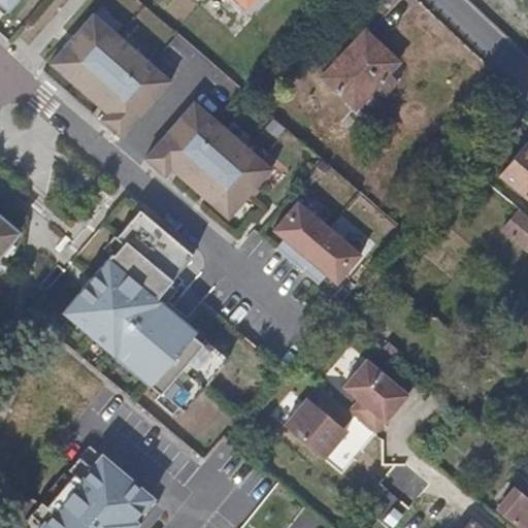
[(0,0),(0,3),(8,10),(17,0),(0,0)]
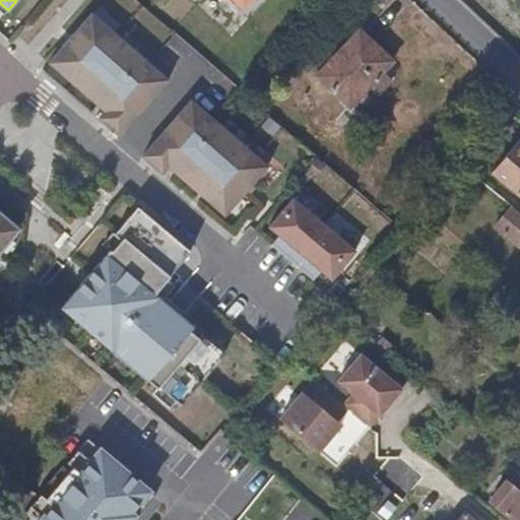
[(91,14),(49,64),(103,111),(96,117),(120,137),(168,81),(91,14)]
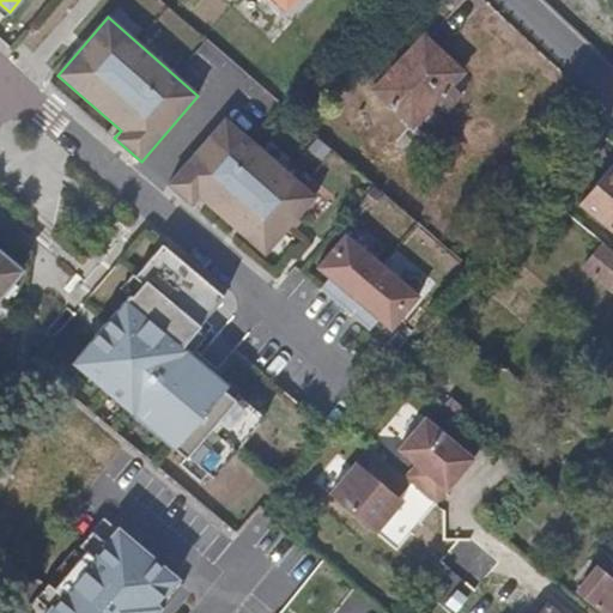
[(411,123),(459,70),(420,35),(372,89),(411,123)]
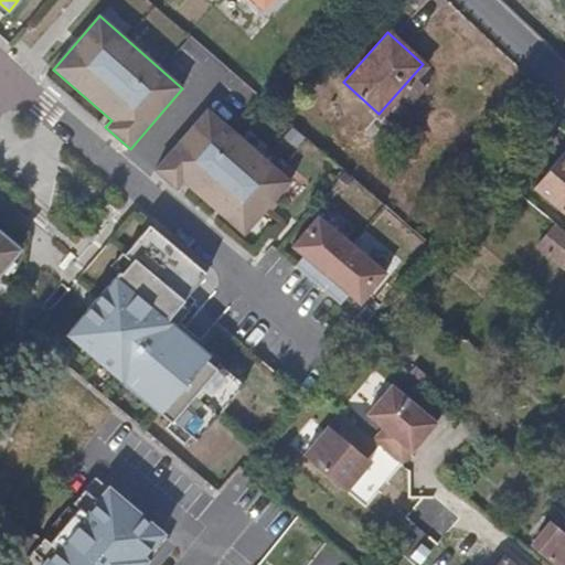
[(208,110),(155,171),(180,192),(187,184),(245,236),(291,182),(208,110)]
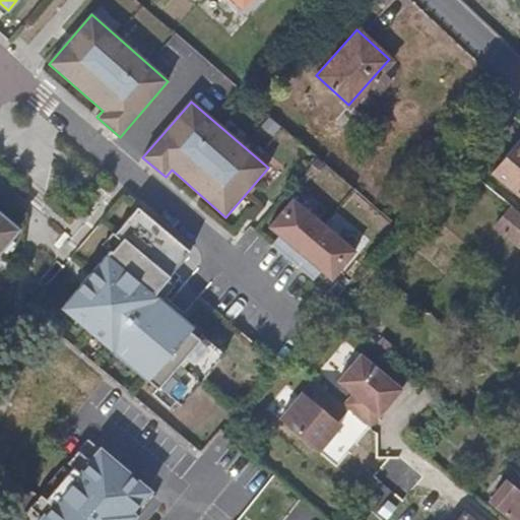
[(519,194),(519,149),(498,176),(519,194)]
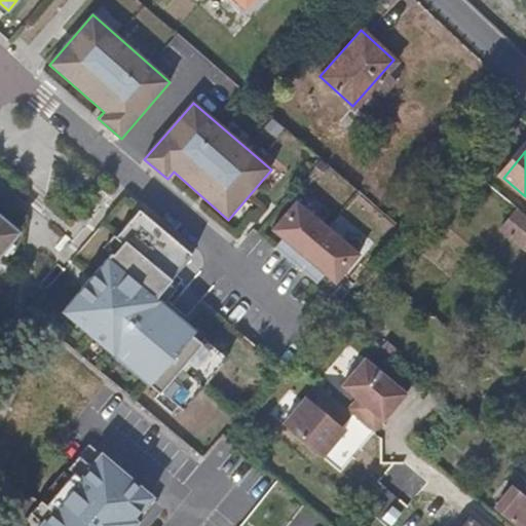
[(283,239),(275,249),(296,266),(328,228),(297,202),(272,231),(283,239)]
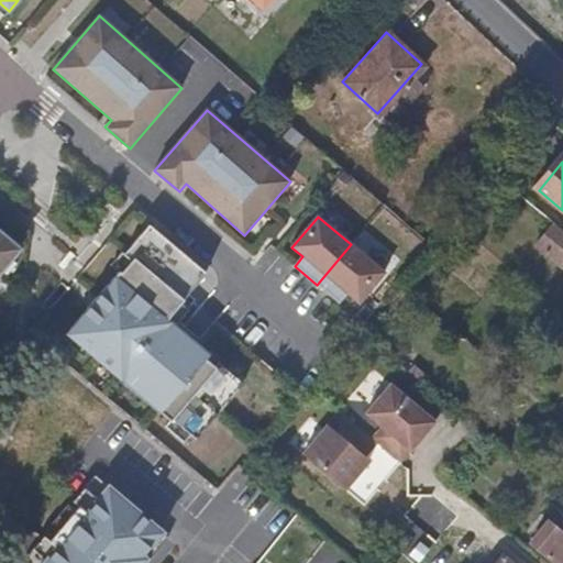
[(532,244),(562,268),(562,230),(552,221),(532,244)]
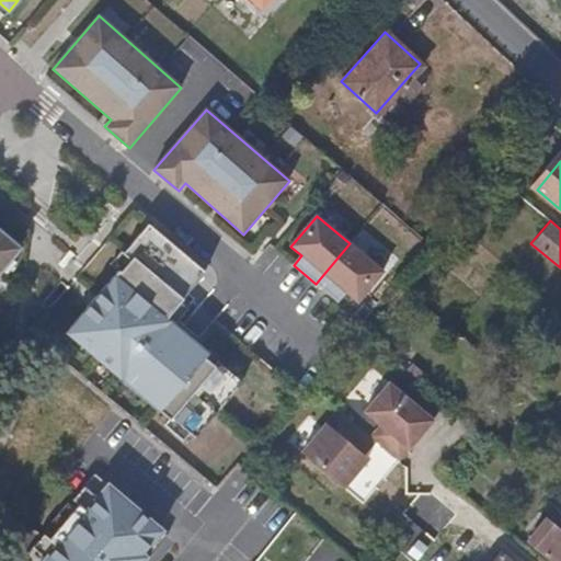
[(119,272),(118,271),(93,299),(68,329),(88,345),(84,348),(119,379),(122,376),(142,393),(141,396),(171,421),(173,419),(195,437),(241,382),(217,362),(214,366),(204,358),(208,354),(165,318),(197,282),(187,273),(195,264),(153,229),(146,238),(139,233),(123,253),(130,260),(119,272)]
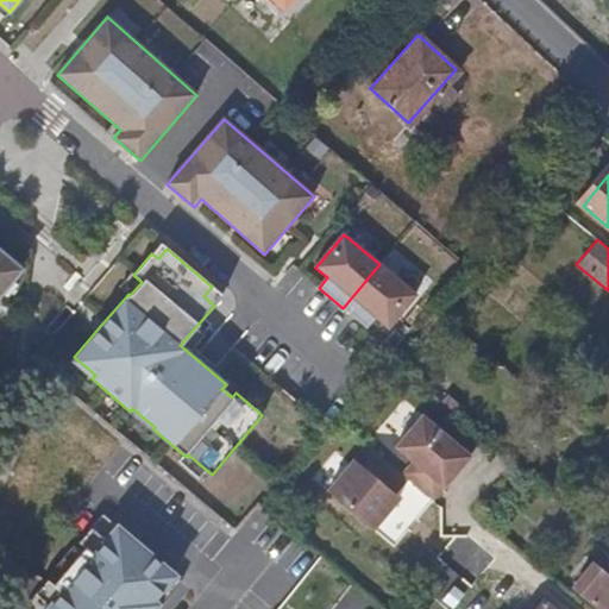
[(0,293),(13,277),(6,271),(13,262),(0,250),(0,293)]
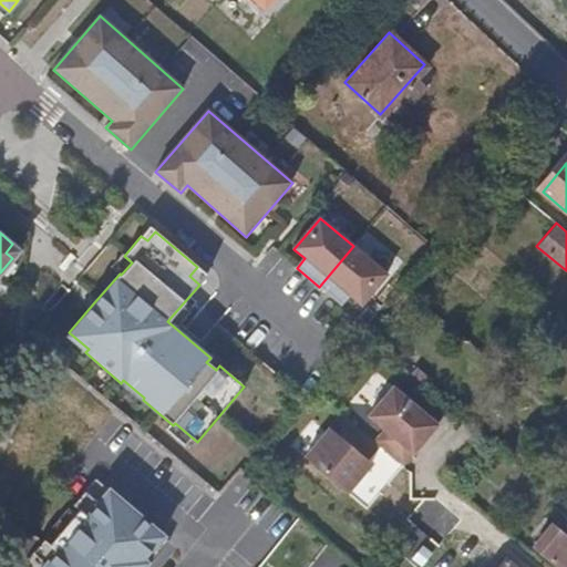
[(353,246),(319,287),(342,307),(350,298),(362,307),(389,276),(353,246)]
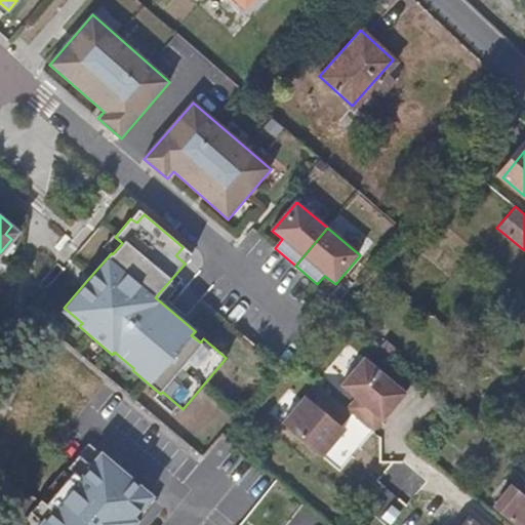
[(406,394),(364,359),(340,386),(355,398),(346,409),(351,413),(373,432),(406,394)]
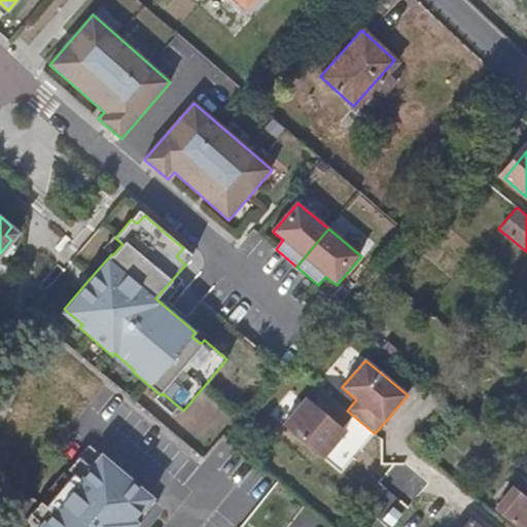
[(332,398),(317,385),(283,425),(322,458),(345,431),(342,427),(352,415),(347,411),(332,398)]
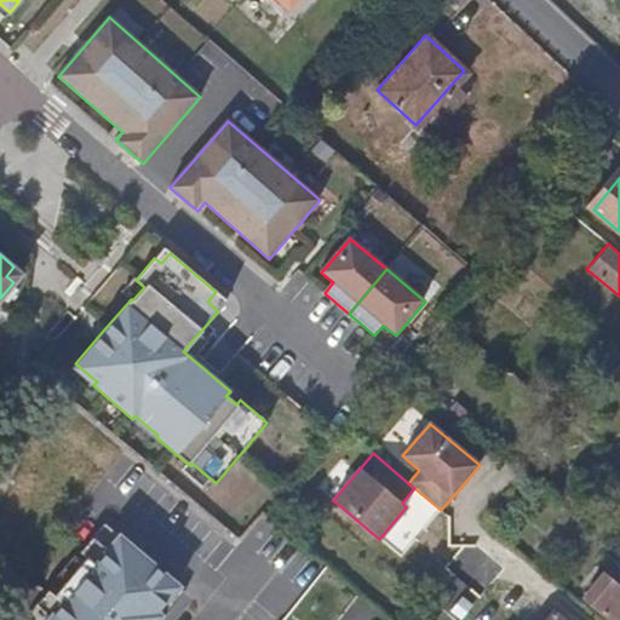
[(417,528),(401,516),(389,530),(405,543),(417,528)]
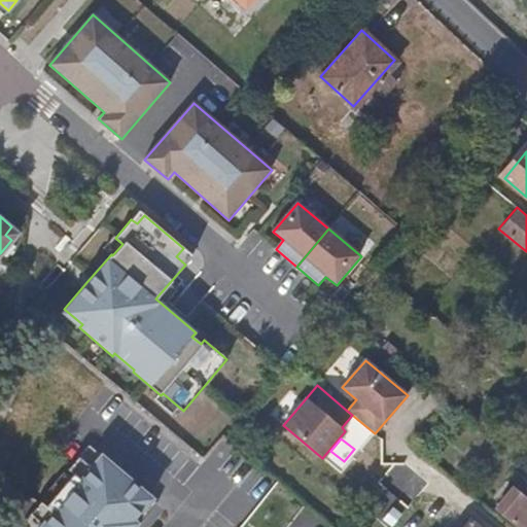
[(132,526),(154,499),(100,455),(39,526),(132,526)]
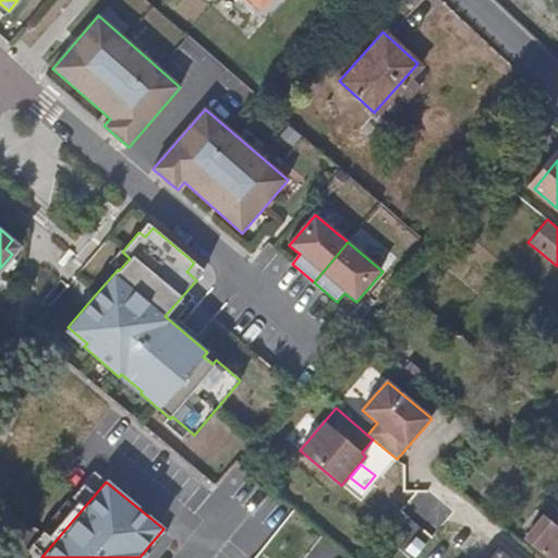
[(557,557),(557,531),(542,518),(525,537),(548,557),(557,557)]
